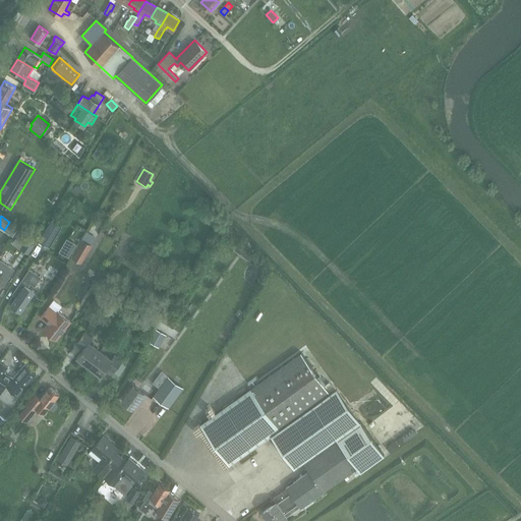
[(48,227),(40,240),(50,246),(62,225),(53,220),(52,220),(48,227)]
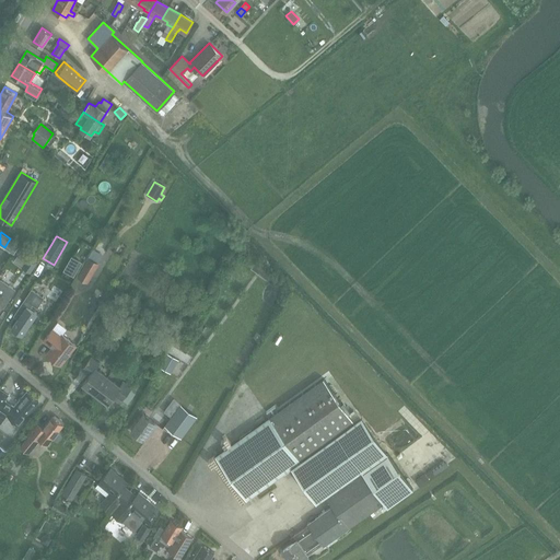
[(21,249),(16,256),(25,261),(24,263),(21,266),(31,272),(33,268),(38,261),(28,255),(21,249)]
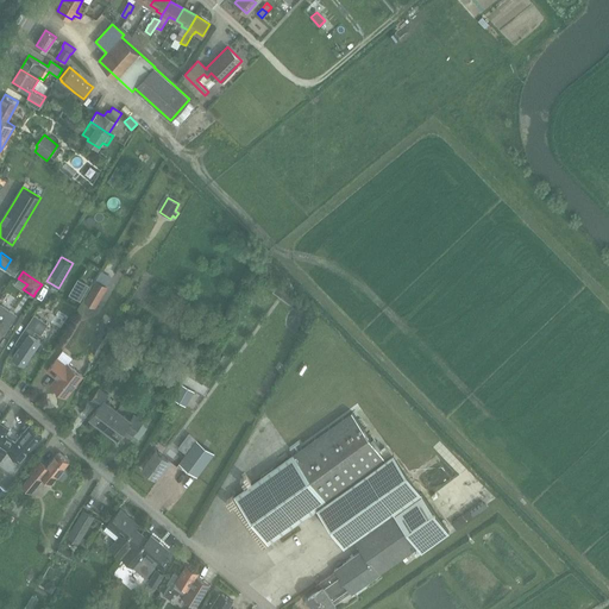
[(69,294),(80,301),(89,286),(77,278),(69,294)]
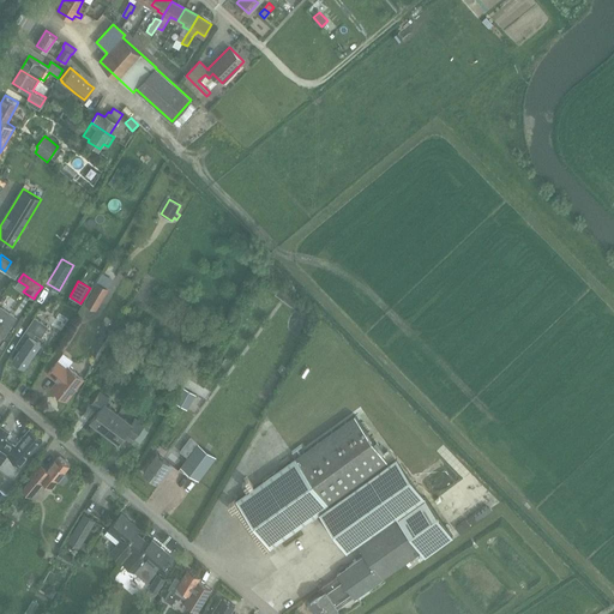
[(96,311),(109,289),(97,282),(84,305),(96,311)]
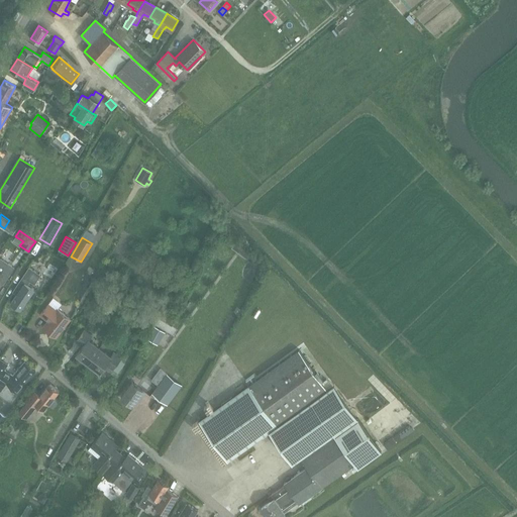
[(237,242),(233,247),(240,253),(244,248),(237,242)]
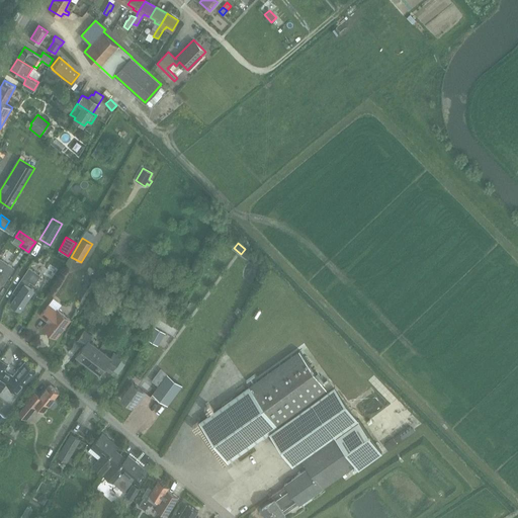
[(0,257),(0,280),(4,283),(14,268),(4,261),(0,257)]
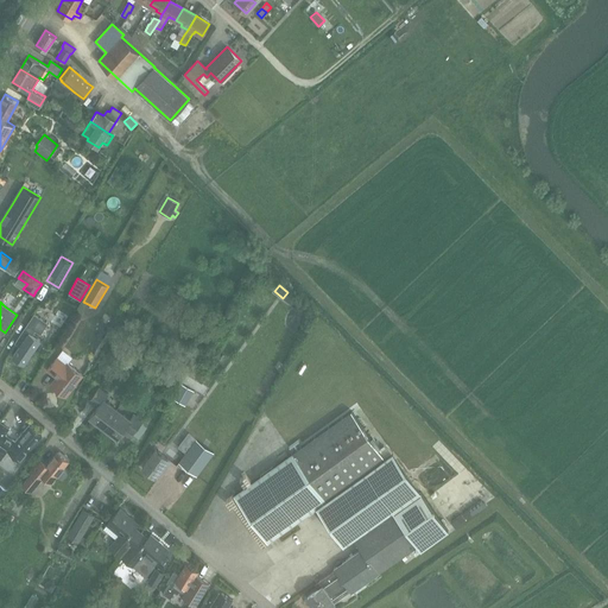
[(20,346),(13,356),(24,363),(35,348),(40,340),(35,336),(33,335),(36,331),(36,330),(42,334),(49,323),(35,315),(16,343),(20,346)]
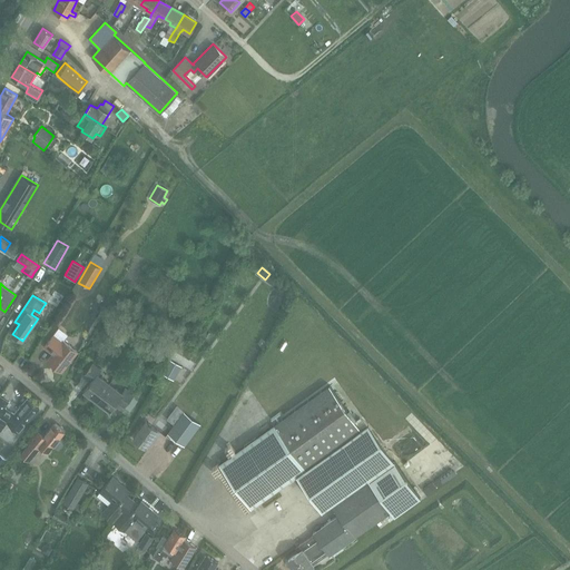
[(78,351),(64,340),(62,342),(53,335),(45,346),(53,353),(48,360),(52,364),(52,365),(56,369),(57,367),(61,371),(78,351)]
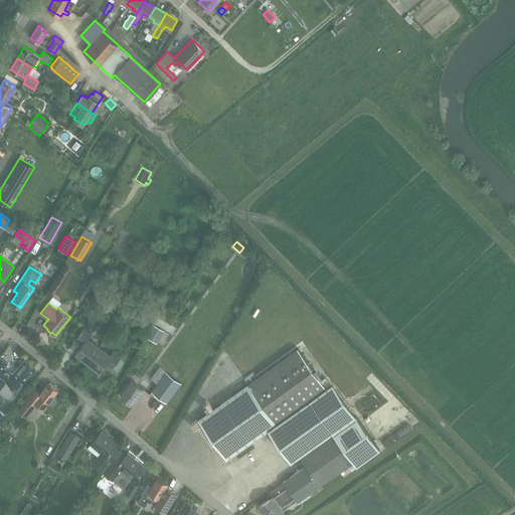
[(156,320),(161,310),(150,304),(144,314),(156,320)]
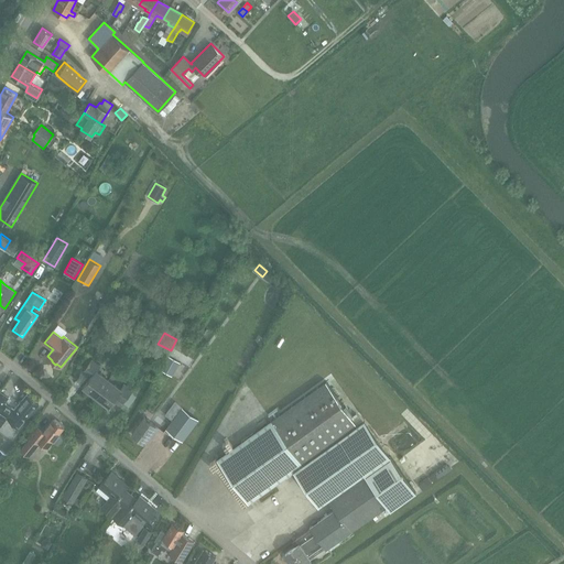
[(162,365),(160,369),(162,370),(166,372),(171,376),(172,376),(180,362),(167,356),(162,365)]
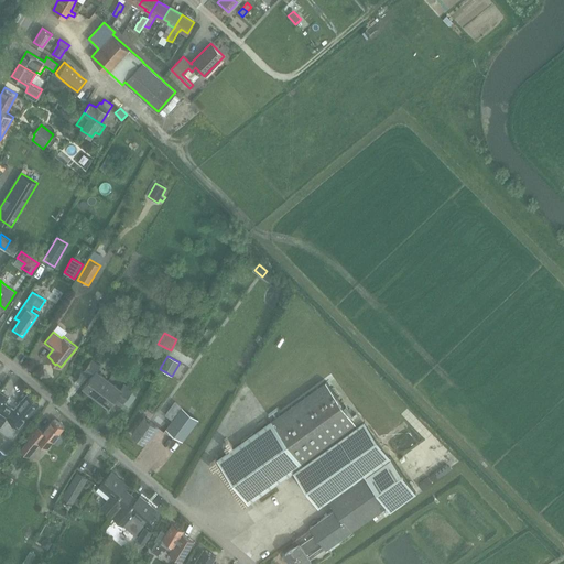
[(96,397),(109,379),(97,369),(100,366),(91,359),(83,371),(90,377),(83,387),(96,397)]
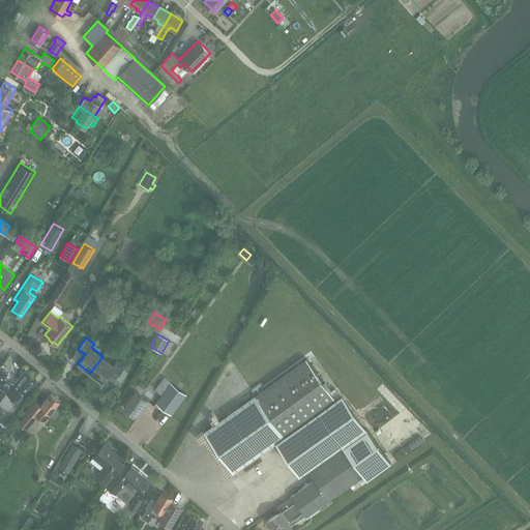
[(102,356),(90,373),(101,381),(109,373),(116,378),(124,366),(117,361),(114,364),(102,356)]
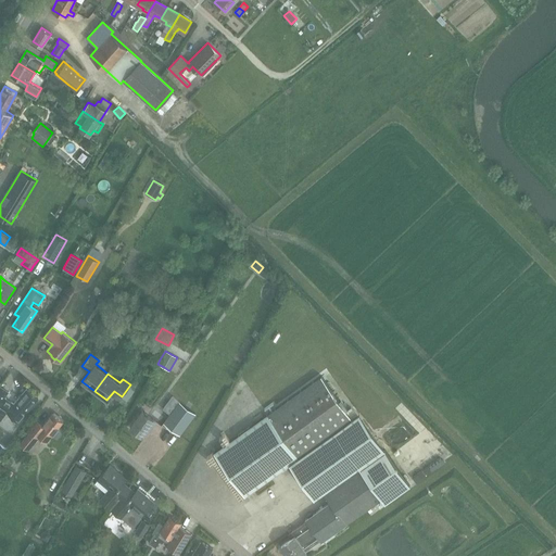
[(325,377),(217,452),(248,495),(290,466),(314,498),(324,492),(325,493),(331,502),(306,519),(306,520),(288,533),(291,538),(280,545),(287,555),(298,555),(306,551),(305,550),(320,540),(321,542),(343,526),(377,503),(380,508),(411,487),(361,414),(354,419),(353,418),(357,415),(354,411),(350,414),(325,377)]
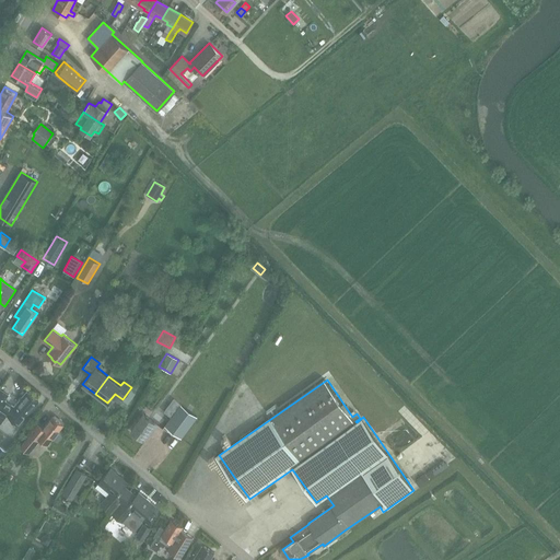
[(8,394),(0,388),(0,423),(0,424),(8,416),(19,424),(28,412),(38,400),(27,392),(14,407),(4,399),(8,394)]
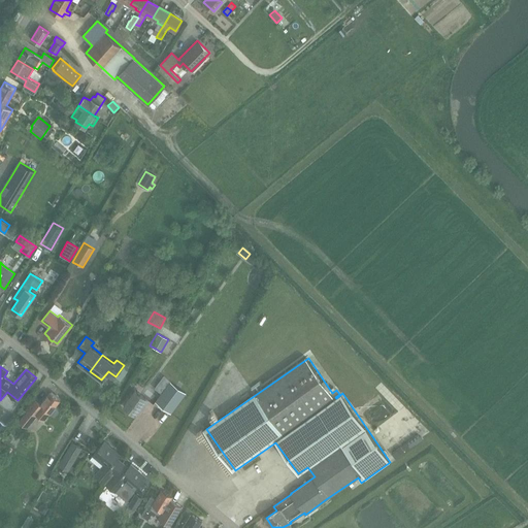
[(170,382),(156,401),(171,413),(186,393),(170,382)]
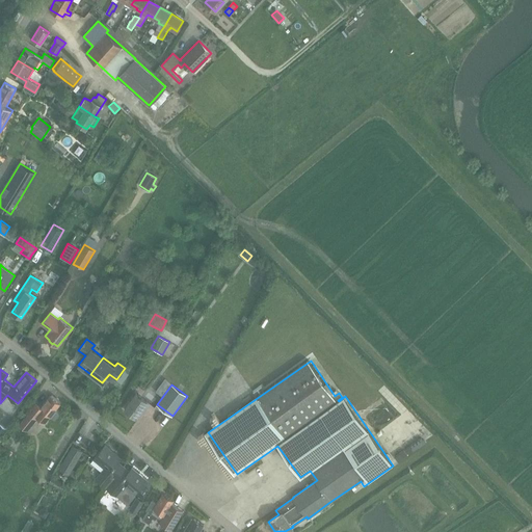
[(144,409),(150,403),(136,393),(125,408),(135,417),(142,408),(144,409)]
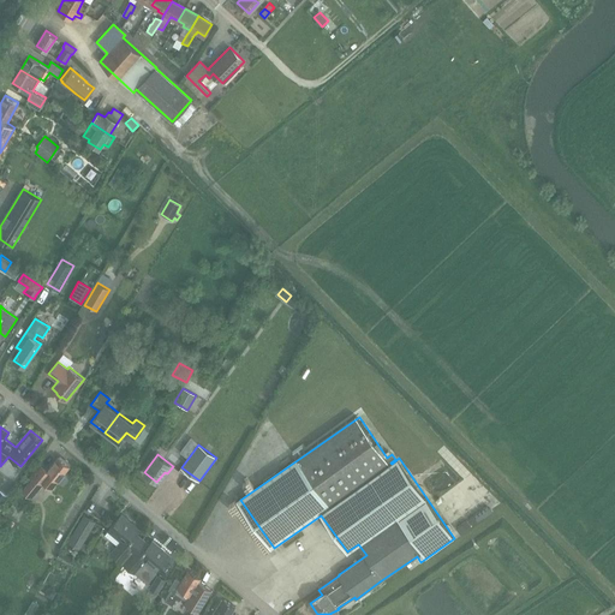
[(33,478),(23,489),(33,496),(45,481),(53,487),(58,481),(65,485),(71,477),(65,471),(70,465),(59,457),(48,470),(40,464),(30,476),(33,478)]
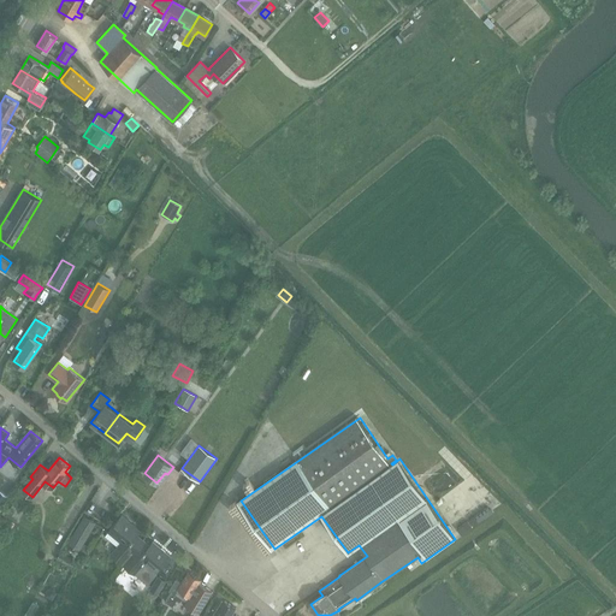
[(80,549),(96,522),(84,515),(69,542),(80,549)]
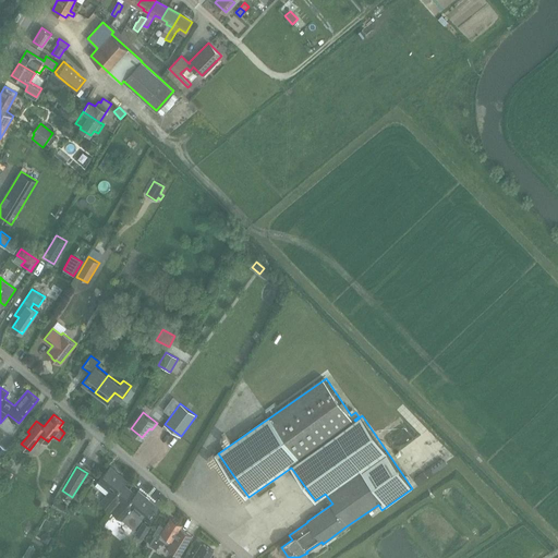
[(111,510),(130,488),(123,484),(126,480),(110,466),(98,481),(110,490),(100,501),(111,510)]
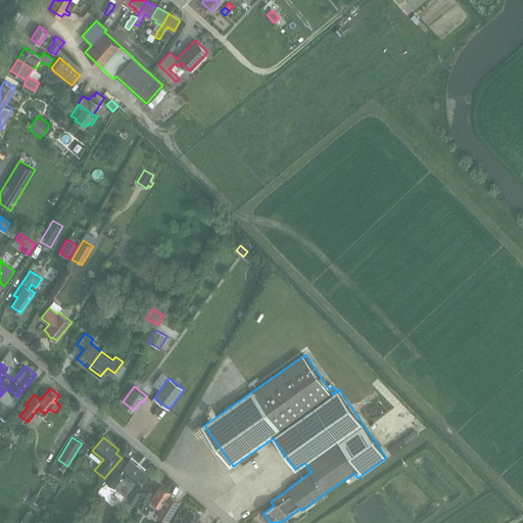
[(122,458),(104,478),(114,486),(123,477),(134,486),(145,472),(130,460),(127,463),(122,458)]
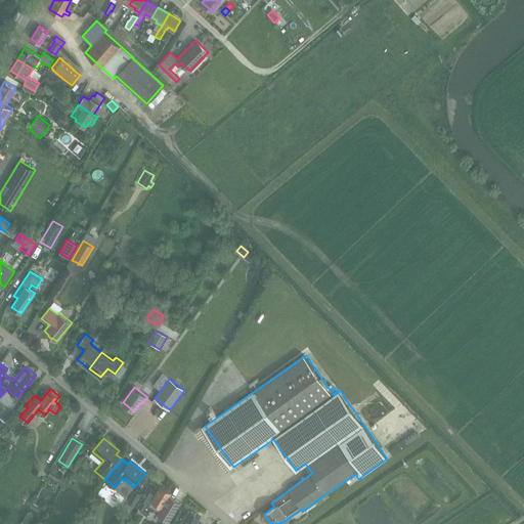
[(48,475),(60,483),(64,476),(51,469),(48,475)]
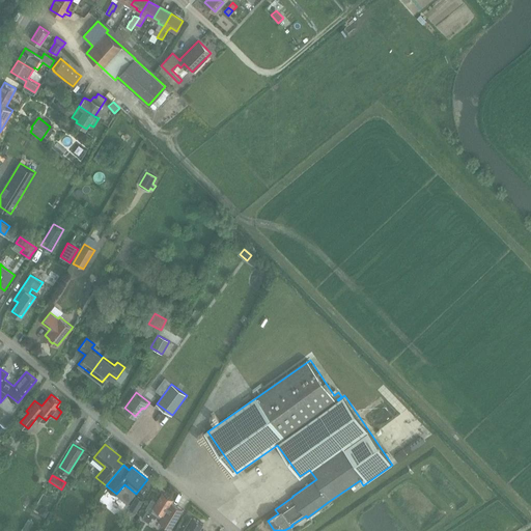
[(157,502),(151,499),(145,509),(147,509),(142,518),(148,523),(152,516),(155,519),(157,515),(160,518),(159,521),(166,526),(171,529),(183,509),(177,506),(171,502),(173,499),(163,493),(157,502)]
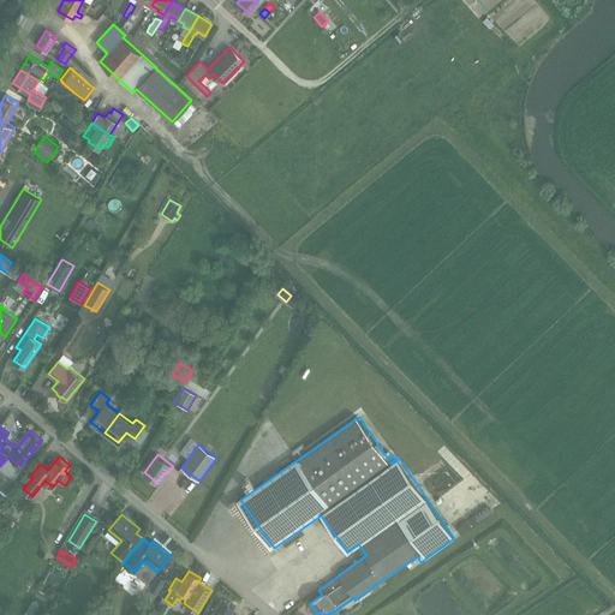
[(157,574),(149,589),(159,593),(166,580),(157,574)]
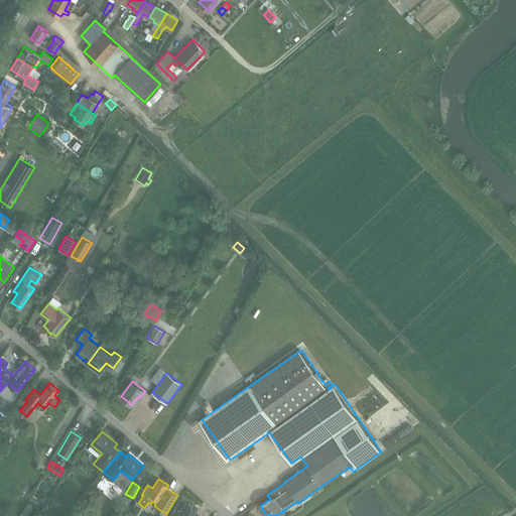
[(39,496),(37,499),(43,503),(47,496),(44,494),(39,496)]
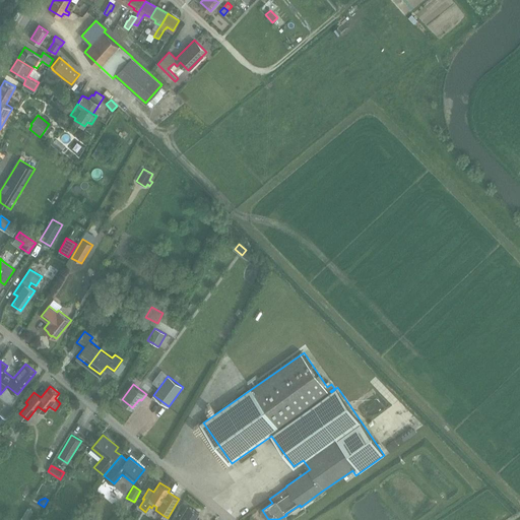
[(198,519),(195,518),(199,513),(189,506),(179,519),(198,519)]
